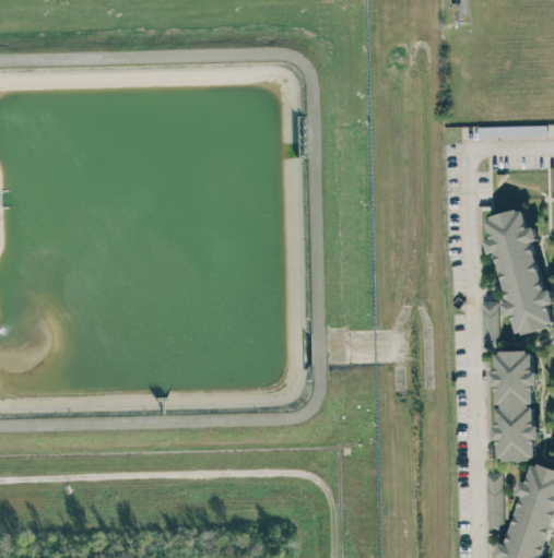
[(473,127),(473,139),(542,137),(542,126),(473,127)]
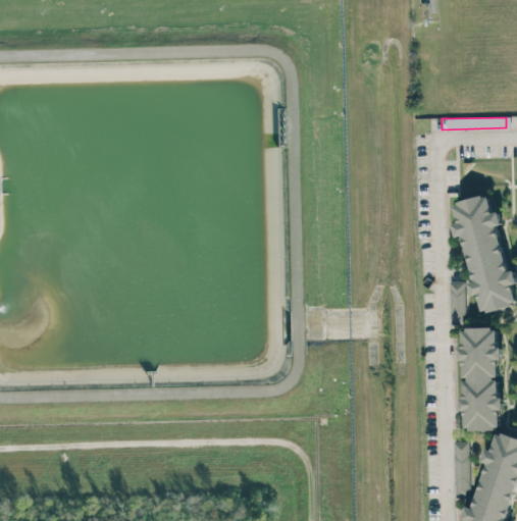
[(450,203),(454,223),(450,224),(452,238),(460,236),(469,281),(465,282),(468,297),(475,295),(478,312),(514,305),(510,284),(514,283),(512,270),(504,271),(495,226),(499,225),(496,212),(488,213),(485,195),(450,203)]
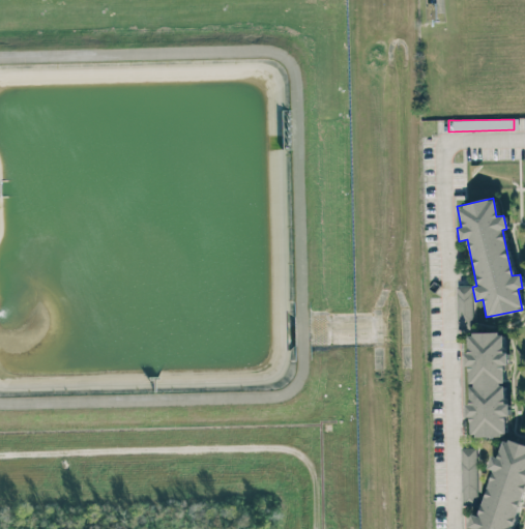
[(465,436),(505,437),(505,403),(503,403),(503,384),(504,384),(504,352),(501,352),(502,333),(467,332),(465,436)]
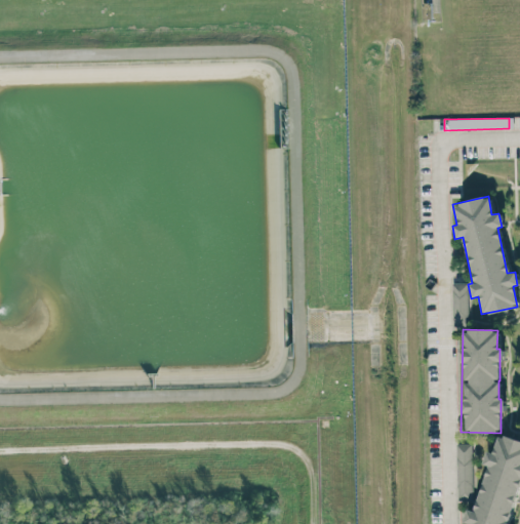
[(519,441),(495,437),(492,452),(484,450),(481,466),(483,466),(474,511),(466,510),(463,523),(466,523),(509,523),(518,478),(519,477),(519,441)]
